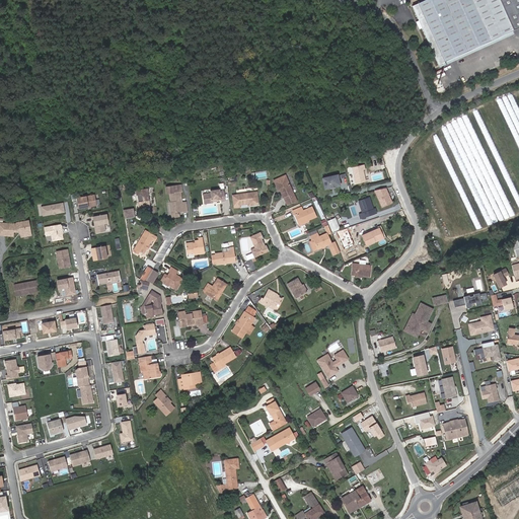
[(422,25),(438,62),(514,27),(518,25),(518,0),(417,0),(411,3),(418,17),(416,18),(419,26),(422,25)]
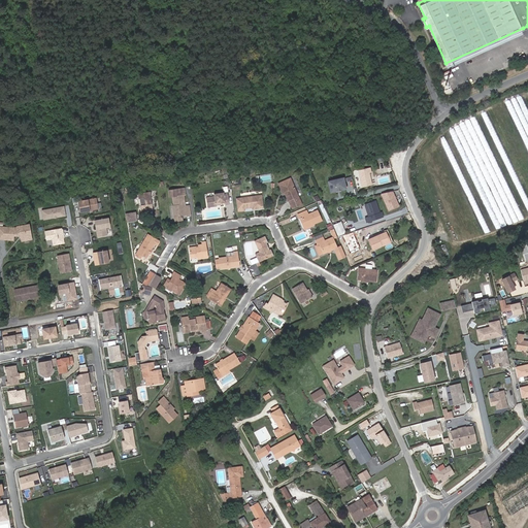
[(361,174),(365,191),(374,189),(371,175),(374,175),(373,171),(361,174)]
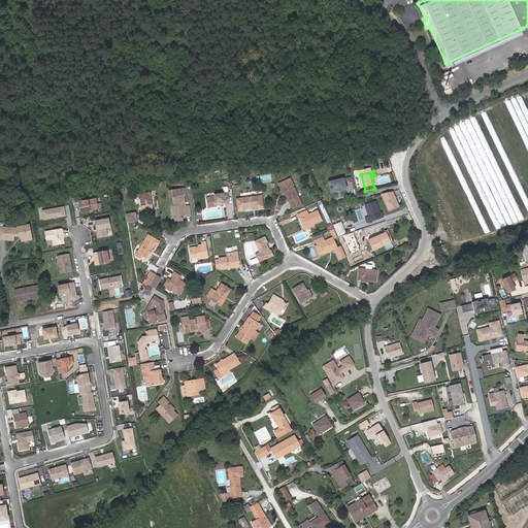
[(291,177),(279,183),(284,192),(286,192),(289,200),(290,200),(293,207),(302,204),(291,177)]
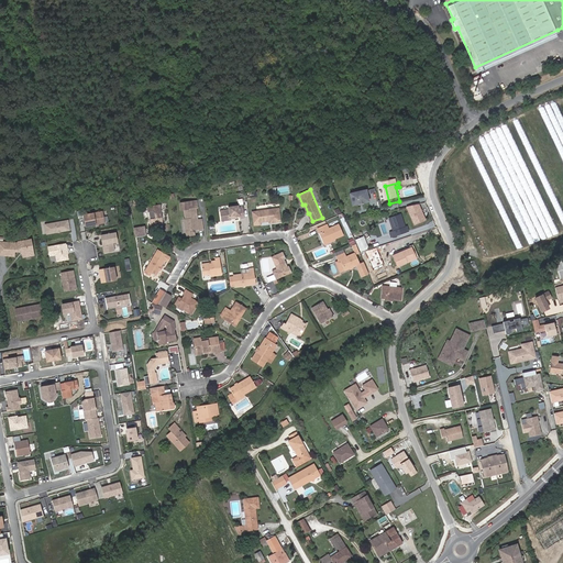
[(370,194),(353,197),(355,208),(362,207),(367,206),(372,205),(370,194)]
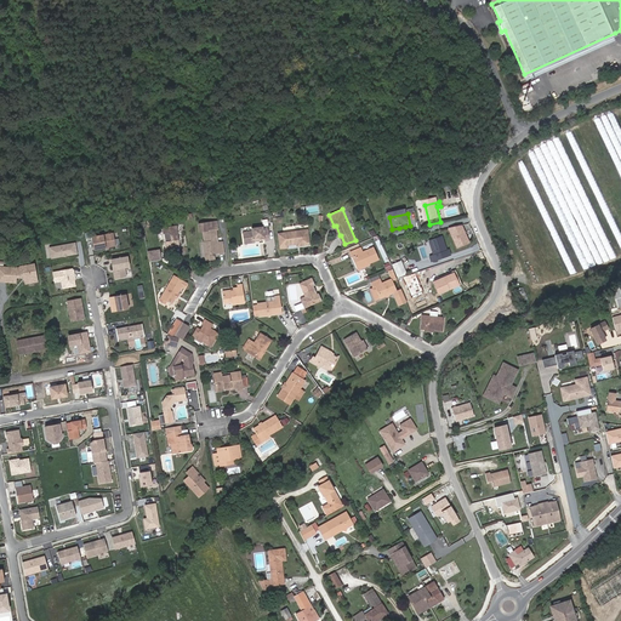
[(201,232),(203,243),(204,243),(204,248),(205,255),(206,255),(212,254),(217,254),(217,255),(222,254),(221,243),(216,243),(214,231),(216,229),(215,222),(195,224),(197,233),(201,232)]
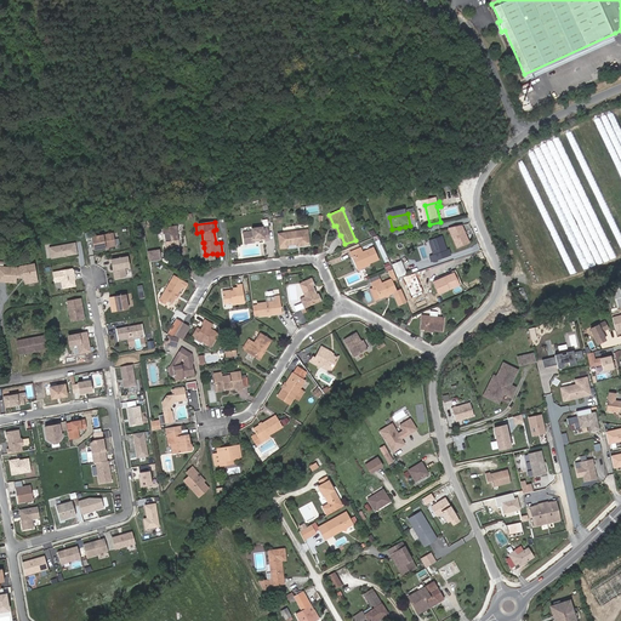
[(175,224),(161,226),(164,246),(177,244),(175,228),(176,228),(175,224)]
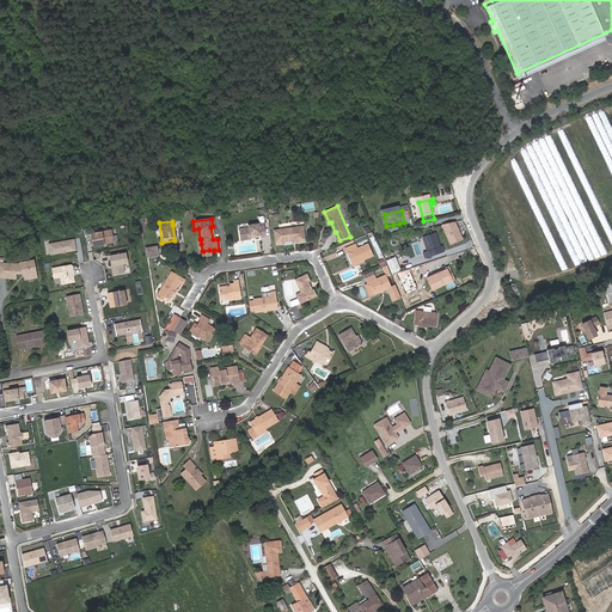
[(249,226),(243,227),(244,232),(240,232),(242,240),(251,238),(251,237),(250,234),(255,234),(255,236),(261,234),(262,237),(267,236),(264,224),(259,225),(259,222),(249,224),(249,226)]
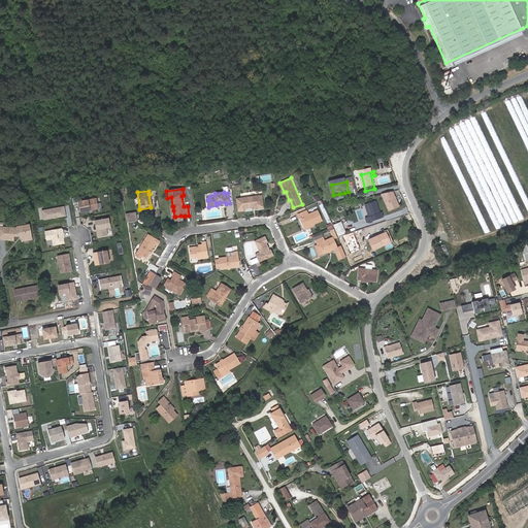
[(244,208),(253,207),(256,207),(257,208),(264,207),(262,196),(237,200),(239,212),(245,211),(244,208)]
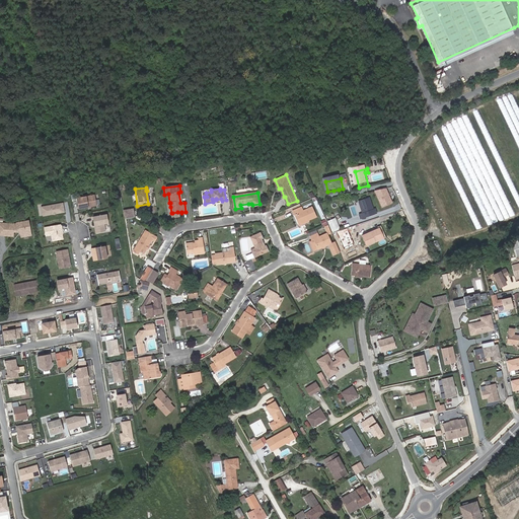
[(91,194),(74,198),(76,208),(93,205),(91,194)]
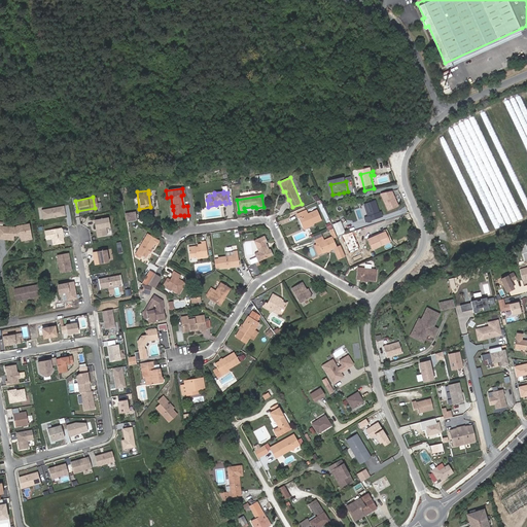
[(401,212),(395,198),(384,199),(391,216),(401,212)]
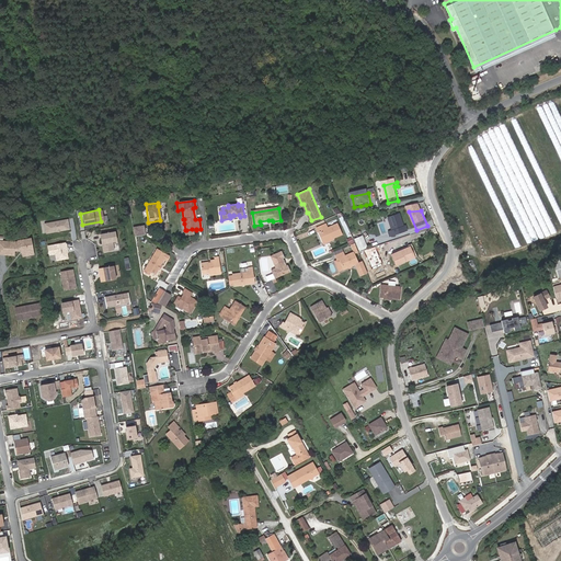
[(65,218),(42,222),(44,232),(67,228),(65,218)]
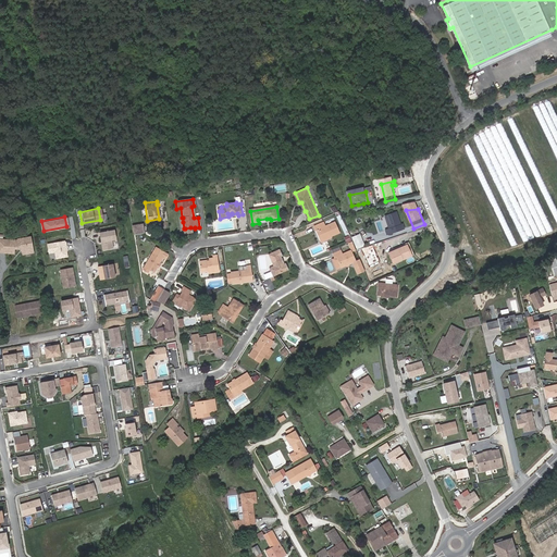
[(397,217),(387,221),(392,234),(387,235),(390,239),(394,237),(406,233),(404,229),(403,229),(397,217)]
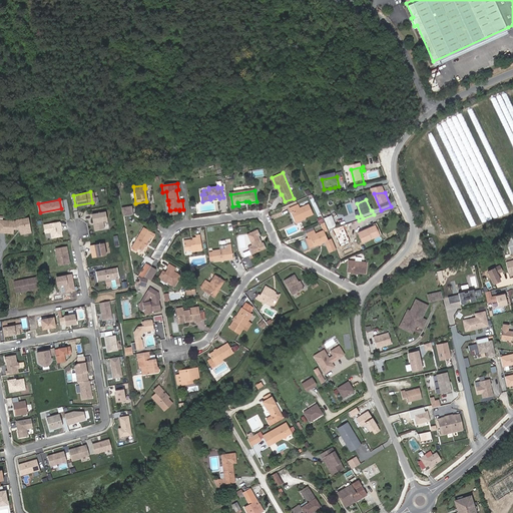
[(175,214),(175,209),(170,210),(169,210),(168,204),(168,200),(167,200),(166,200),(168,215),(175,214)]
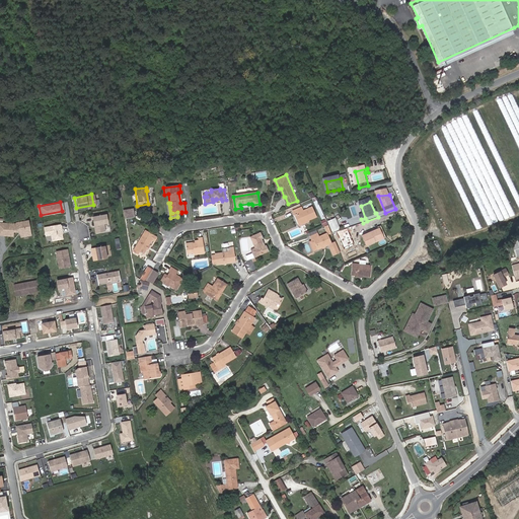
[(357,208),(361,219),(365,218),(361,206),(357,208)]
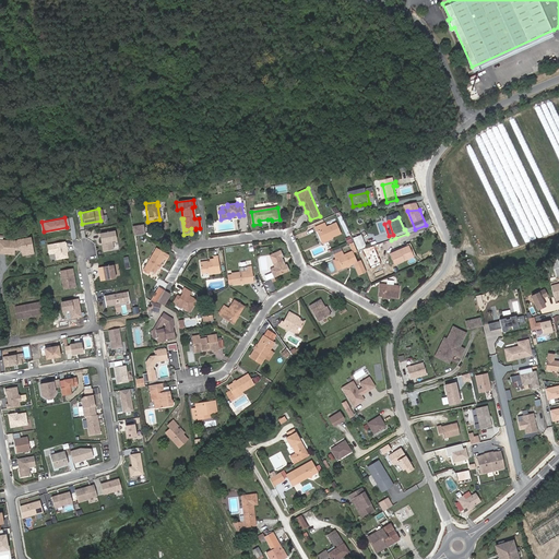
[(139,224),(129,226),(131,235),(140,234),(139,224)]
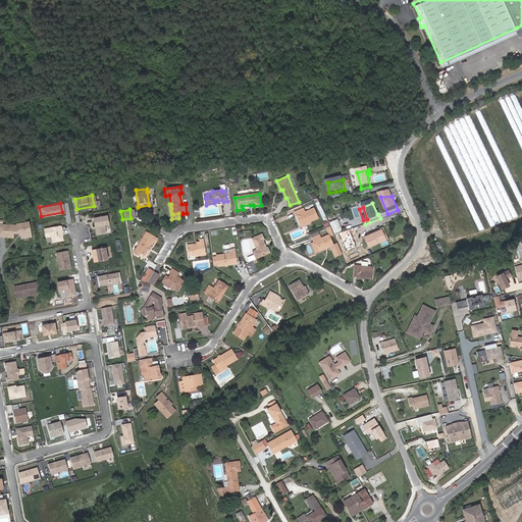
[(297,217),(301,226),(319,218),(315,209),(306,213),(305,209),(296,213),(297,217)]
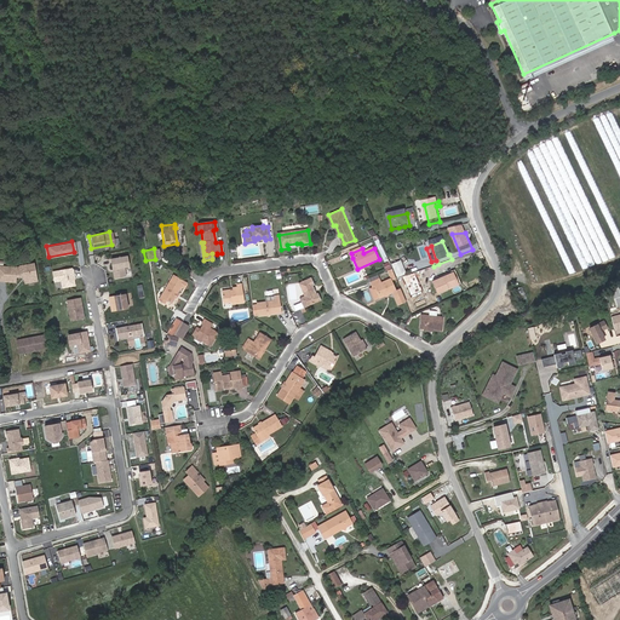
[(124,256),(108,258),(110,269),(112,268),(112,270),(110,270),(112,277),(124,275),(121,267),(126,265),(124,256)]
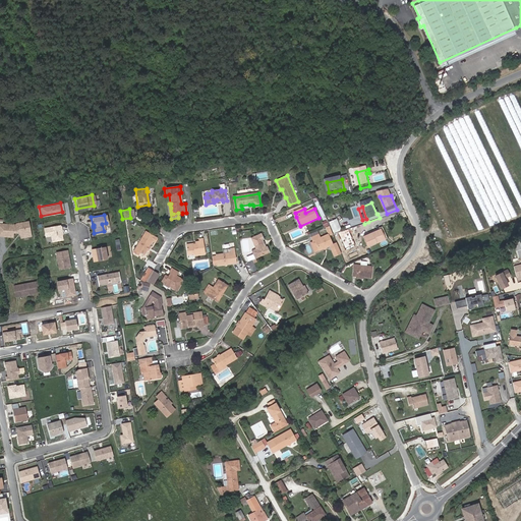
[(6,224),(2,224),(2,225),(1,234),(1,235),(10,235),(11,232),(16,231),(16,230),(18,230),(18,234),(27,232),(25,221),(15,223),(14,224),(9,225),(9,226),(7,226),(6,224)]
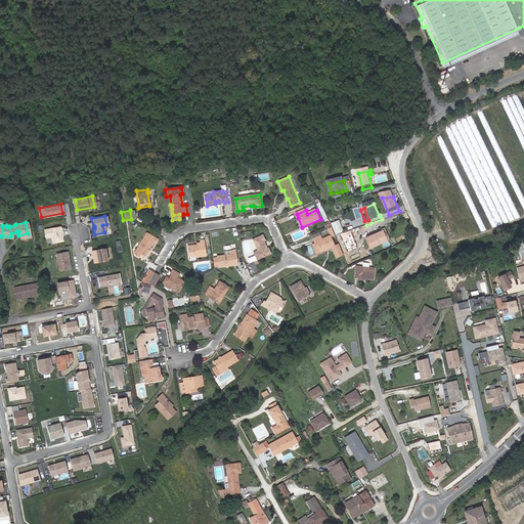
[(340,222),(333,225),(337,236),(344,233),(340,222)]
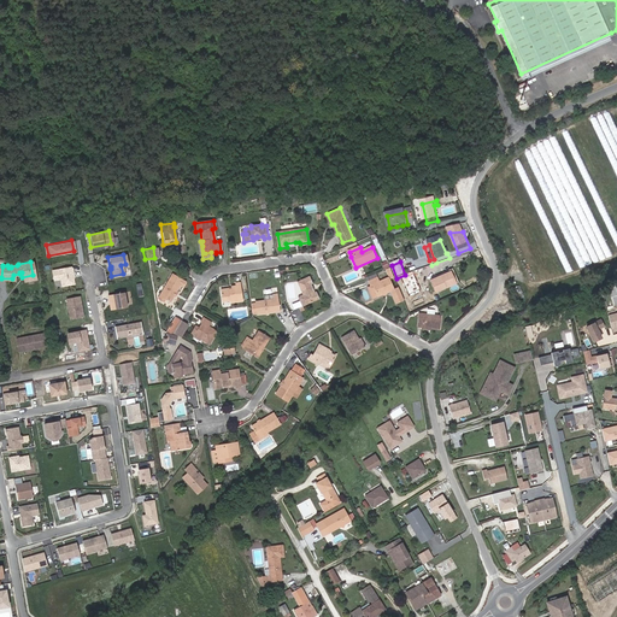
[(59,286),(72,283),(69,266),(50,271),(52,281),(58,280),(59,286)]
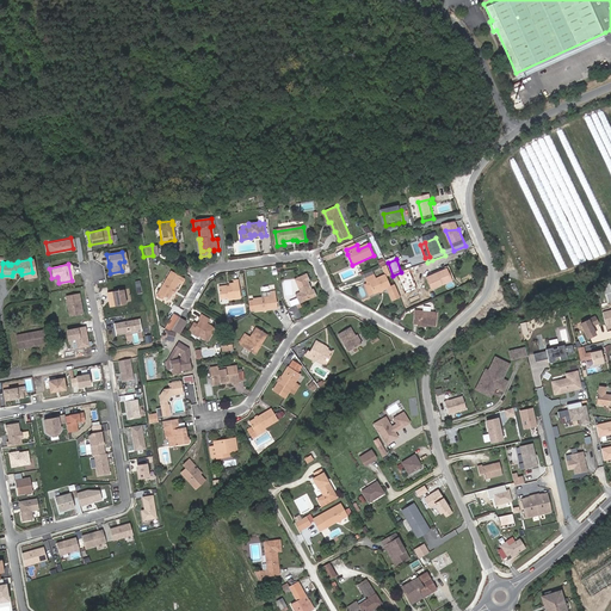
[(181,279),(170,271),(155,295),(160,298),(161,295),(166,298),(171,292),(172,294),(173,290),(172,289),(177,282),(179,284),(181,279)]
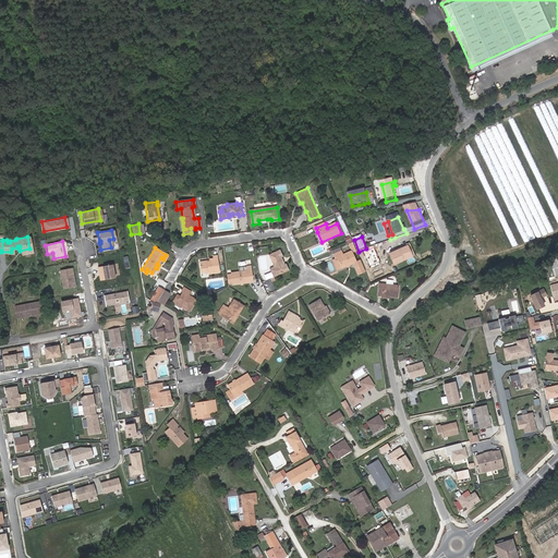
[(412,247),(409,249),(413,257),(402,262),(403,264),(404,265),(416,259),(412,247)]
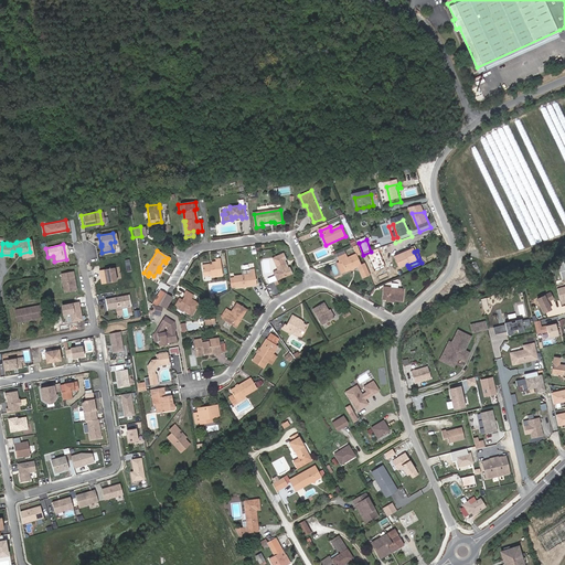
[(401,270),(408,267),(407,265),(418,260),(414,252),(395,259),(401,270)]
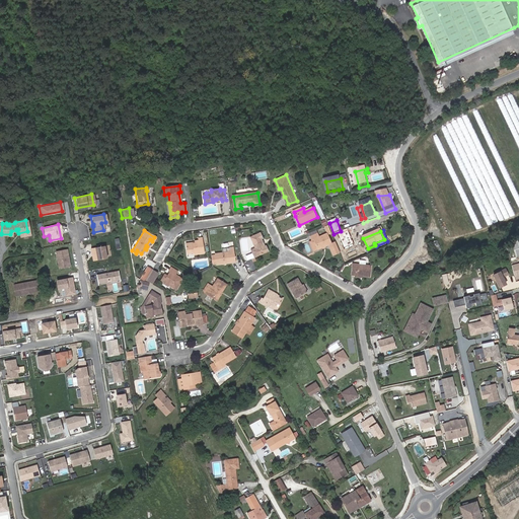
[(269,251),(267,244),(265,245),(262,238),(264,238),(261,232),(250,236),(255,247),(251,249),(254,257),(269,251)]
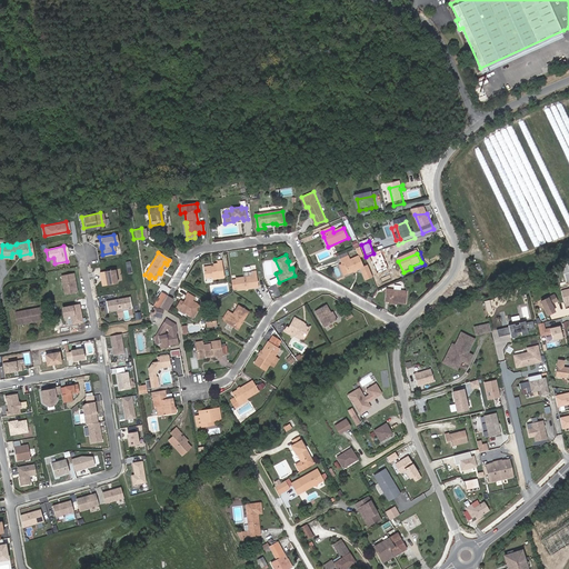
[(382,257),(369,262),(377,282),(386,279),(383,273),(388,272),(382,257)]
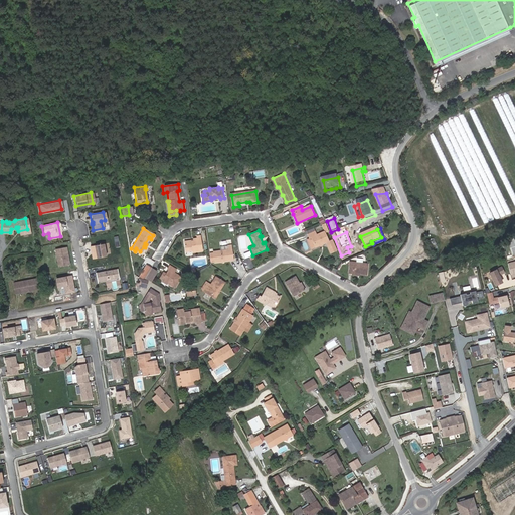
[(308,236),(310,240),(312,239),(316,249),(330,243),(325,233),(318,236),(317,233),(308,236)]
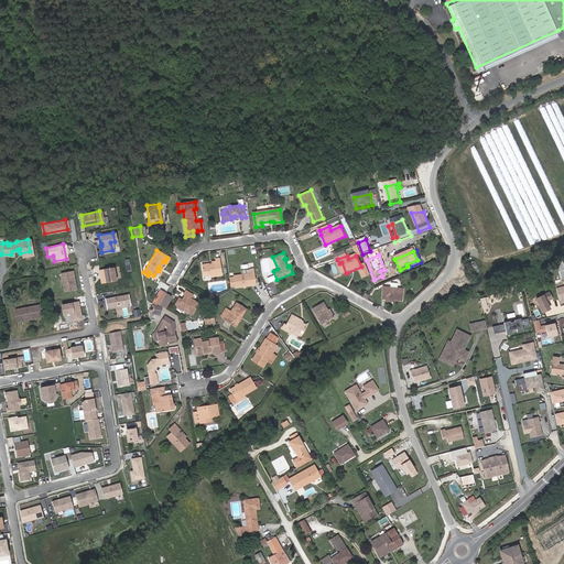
[(212,277),(224,274),(220,258),(216,259),(217,261),(213,262),(214,264),(203,266),(205,275),(212,274),(212,277)]
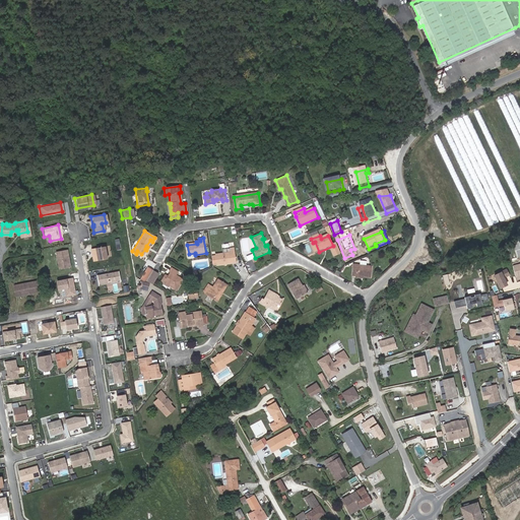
[(315,254),(319,252),(315,242),(313,243),(310,244),(315,254)]
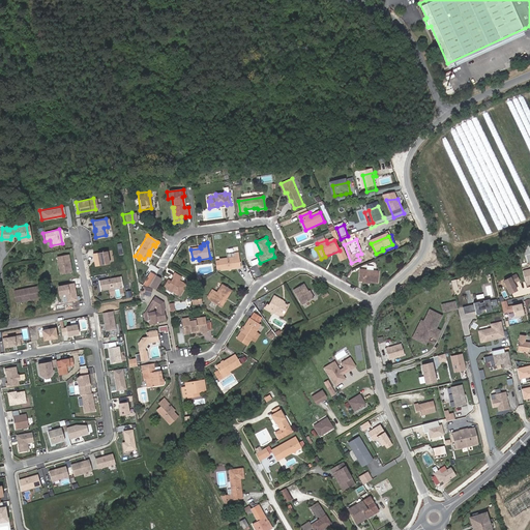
[(105,251),(90,253),(91,258),(92,257),(92,261),(92,266),(107,263),(105,251)]
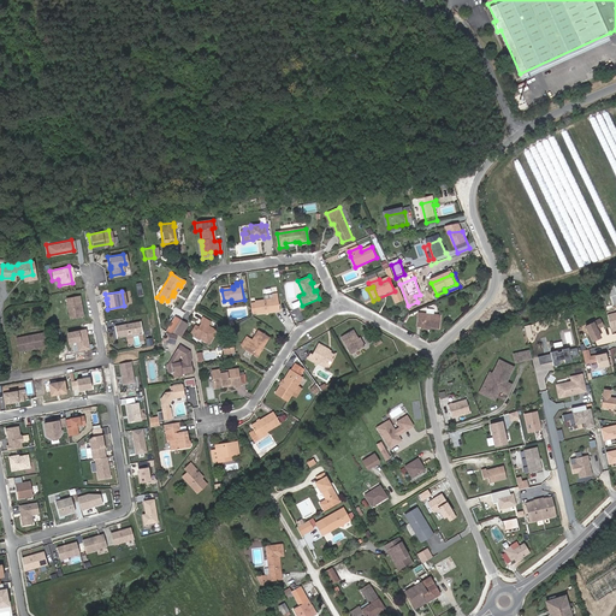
[(258,303),(253,304),(254,313),(259,313),(280,309),(278,294),(265,295),(266,300),(256,301),(258,303)]
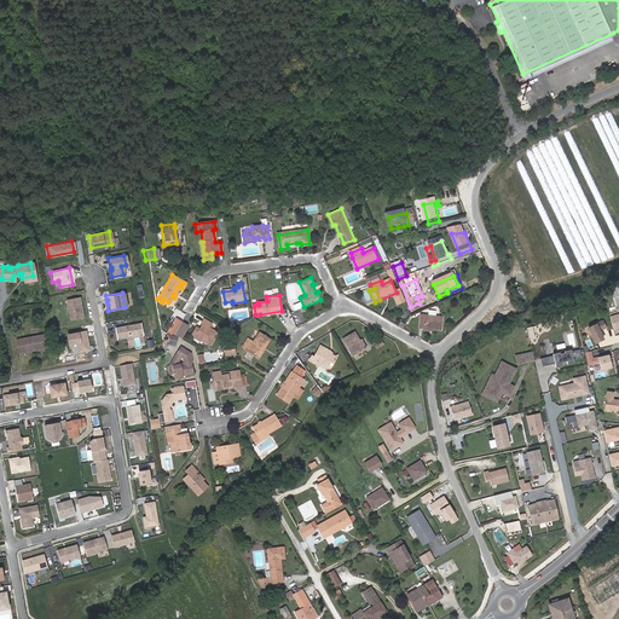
[(77,298),(64,300),(68,320),(81,318),(80,312),(79,310),(80,308),(77,298)]
